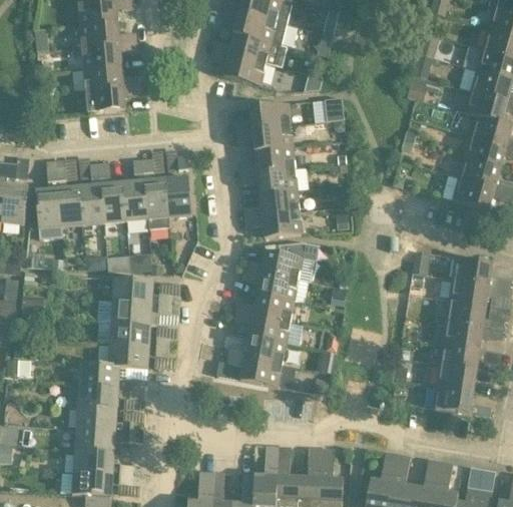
[(79,24),(117,20),(116,8),(132,7),(131,0),(90,0),(77,1),(79,24)]
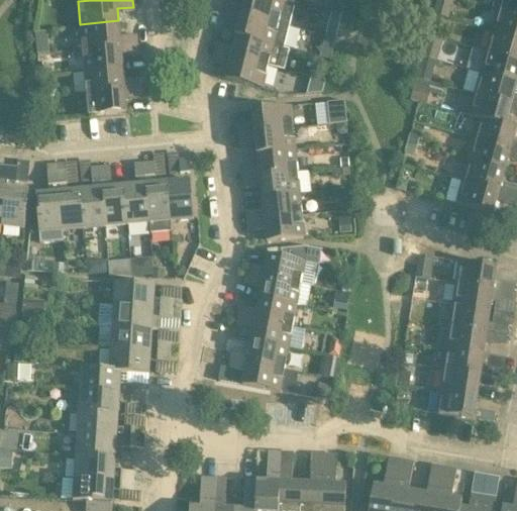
[(226,0),(225,6),(279,20),(288,22),(293,2),(287,0),(243,0),(243,1),(239,0),(226,0)]
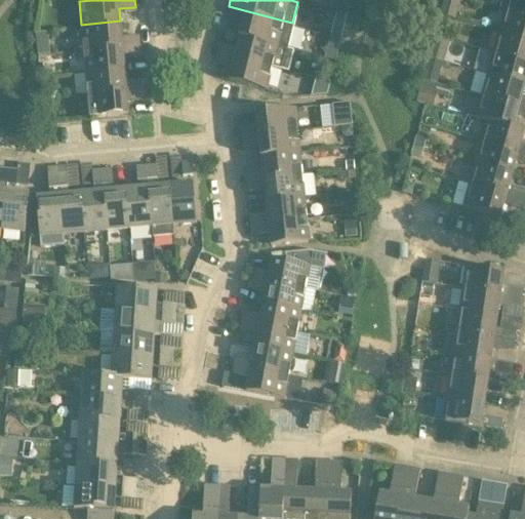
[(507,0),(506,6),(524,11),(524,0),(507,0)]
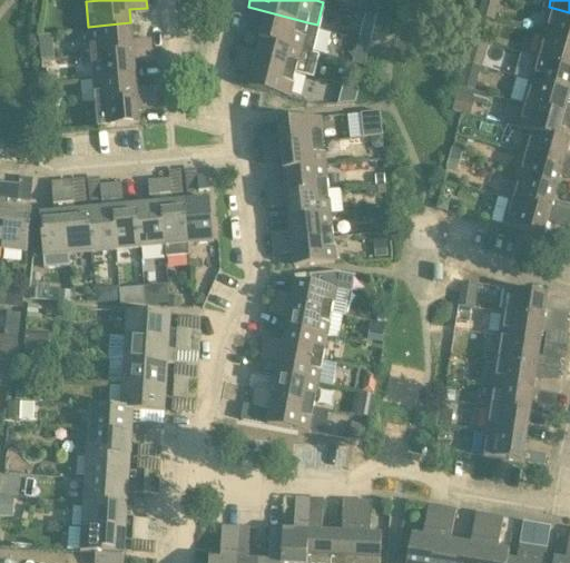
[(307,22),(248,7),(245,18),(263,22),(261,35),(301,46),(312,48),(317,25),(307,22)]
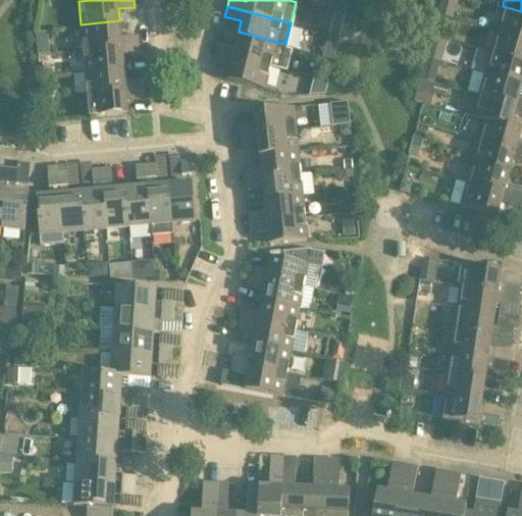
[(521,11),(503,6),(497,28),(521,34),(521,11)]
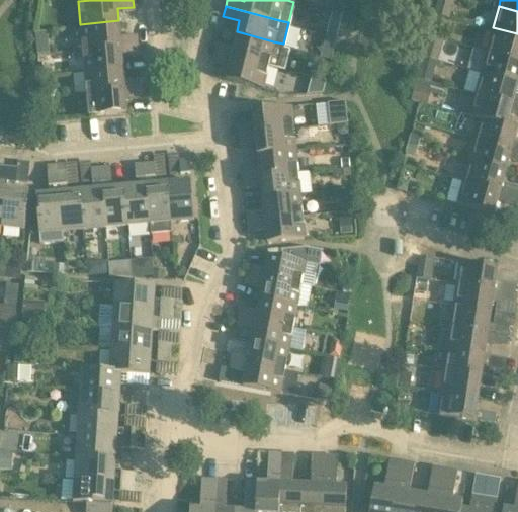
[(118,20),(80,24),(82,46),(137,40),(136,31),(119,32),(118,20)]
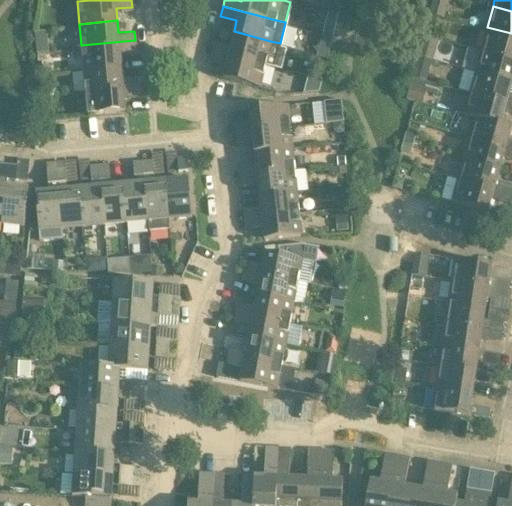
[(511,33),(487,27),(481,47),(511,55),(511,33)]
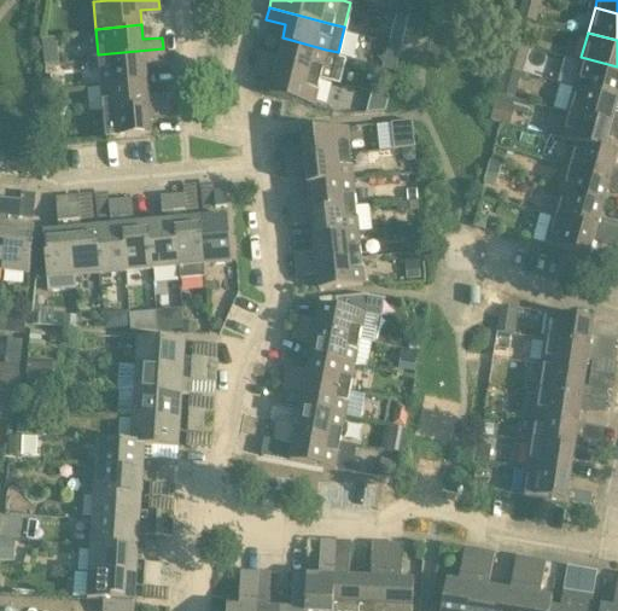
[(256,58),(320,75),(337,79),(343,53),(338,52),(326,50),(283,38),(279,52),(260,47),(256,58)]
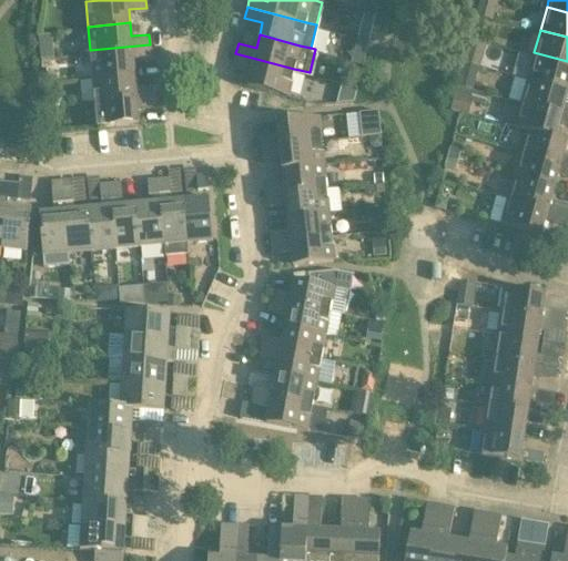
[(150,44),(90,50),(92,74),(134,70),(133,57),(160,54),(159,44),(150,44)]
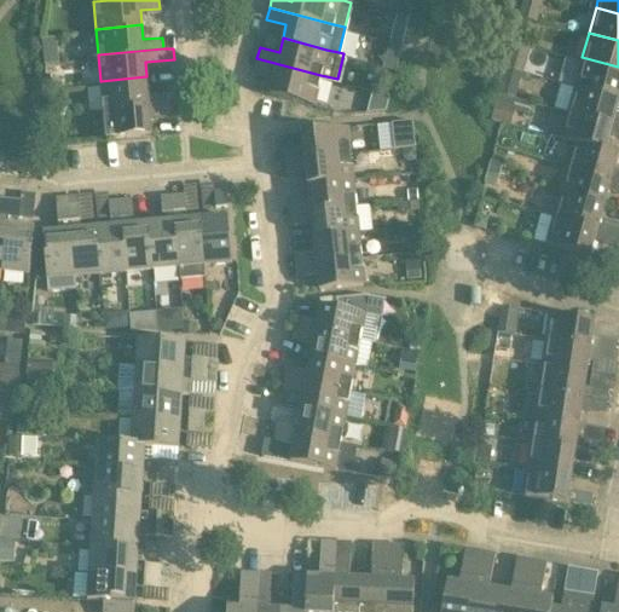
[(508,52),(505,63),(524,68),(526,57),(508,52)]
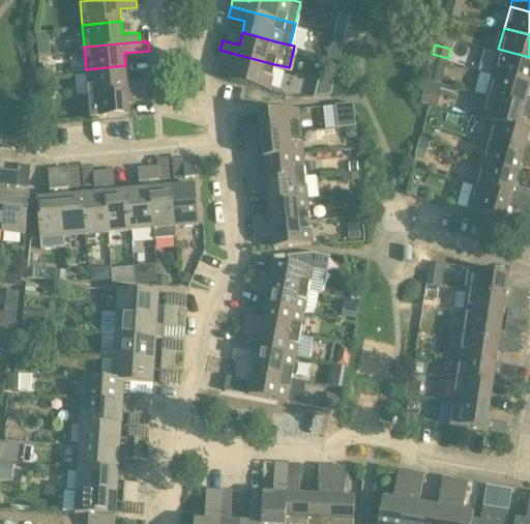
[(529,57),(498,49),(492,70),(529,81),(529,79),(529,57)]
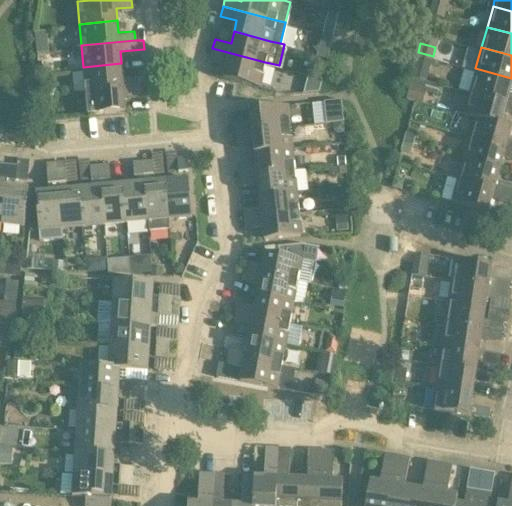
[(260,83),(265,62),(212,48),(210,58),(226,62),(223,74),(260,83)]
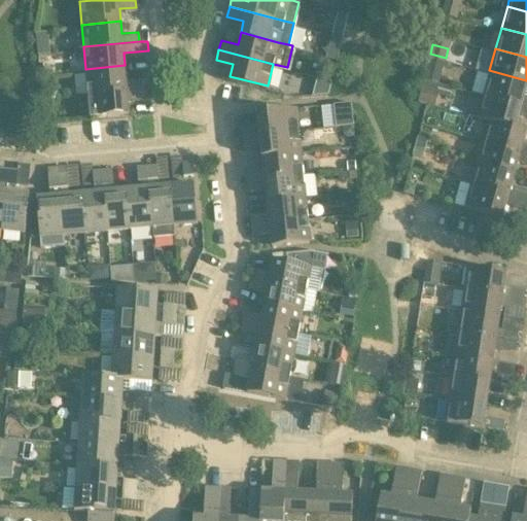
[(125,65),(85,69),(88,91),(151,85),(150,75),(126,77),(125,65)]
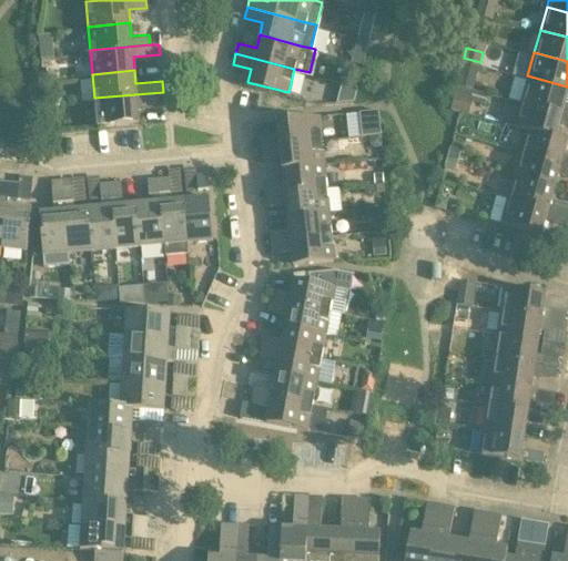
[(527,75),(520,99),(561,110),(567,87),(527,75)]
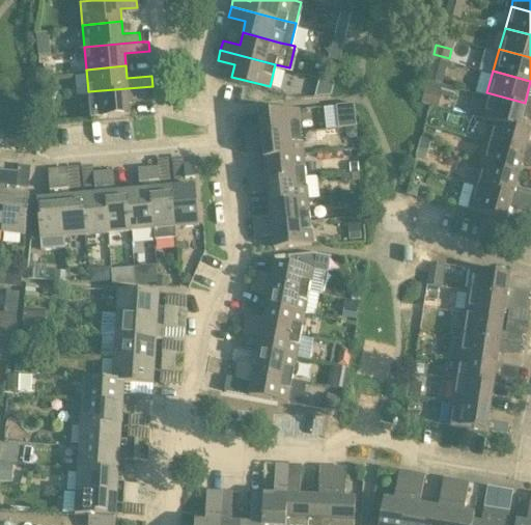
[(444,99),(446,79),(428,77),(426,97),(444,99)]
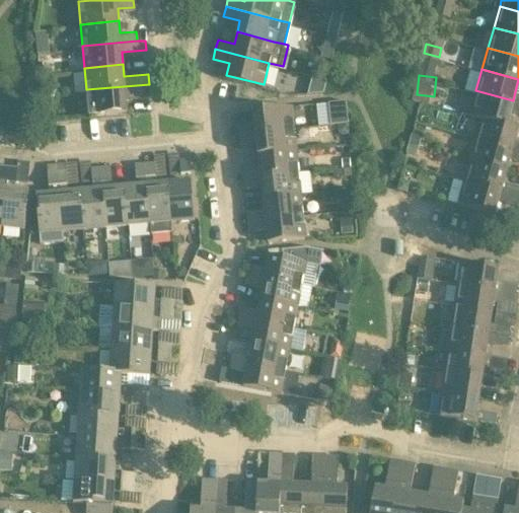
[(149,84),(86,89),(88,112),(126,108),(125,95),(150,93),(149,84)]
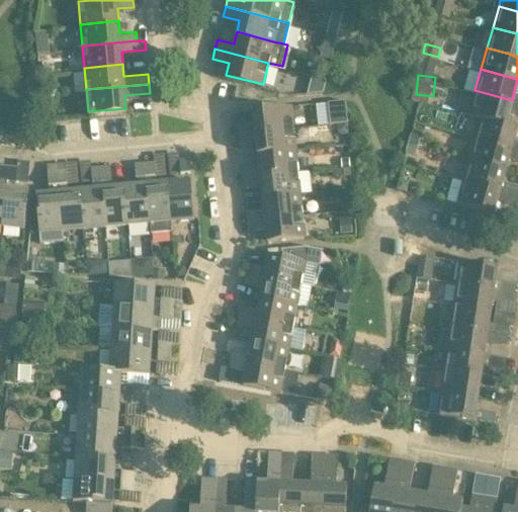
[(506,121),(506,120),(509,109),(512,100),(475,90),(468,111),(481,114),(506,121)]
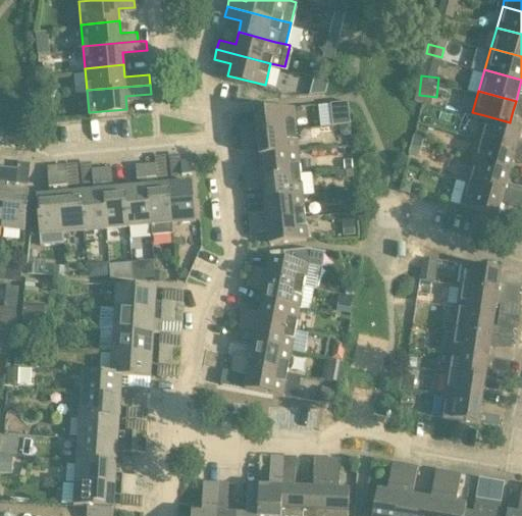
[(327,122),(345,120),(343,98),(325,100),(327,122)]
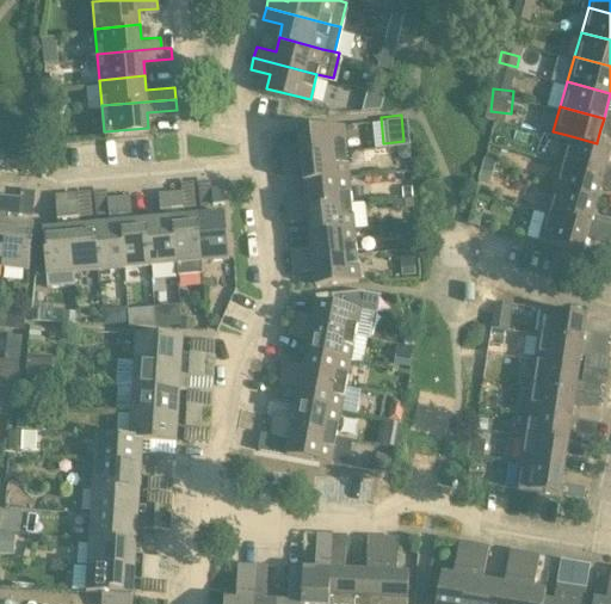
[(610,119),(610,121),(604,118),(600,129),(610,131),(610,119)]
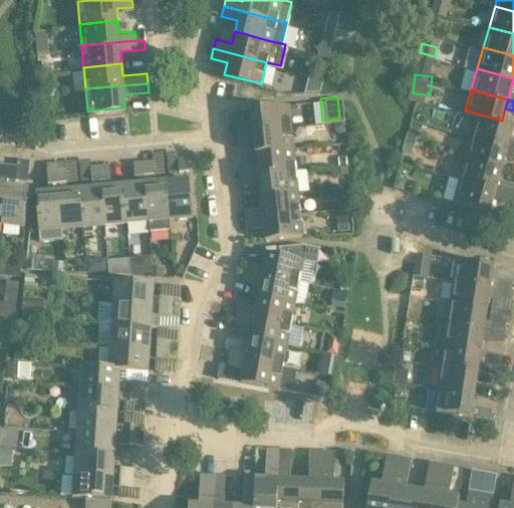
[(236,130),(290,123),(288,101),(250,105),(252,118),(235,119),(236,130)]
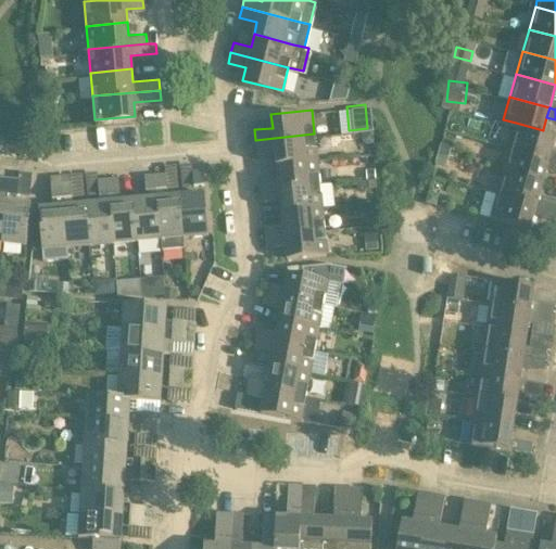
[(555,132),(543,129),(543,130),(516,123),(509,145),(548,156),(555,132)]
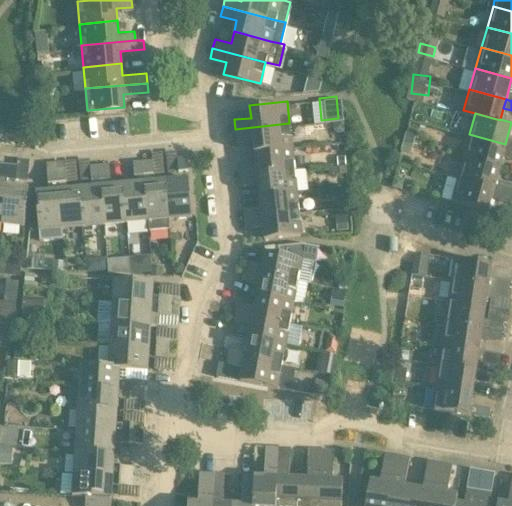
[(254,149),(292,145),(289,123),(235,129),(236,139),(253,137),(254,149)]
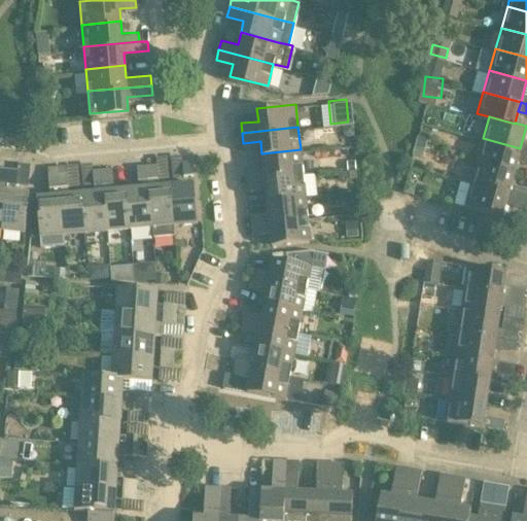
[(483,138),(477,159),(514,170),(520,148),(483,138)]
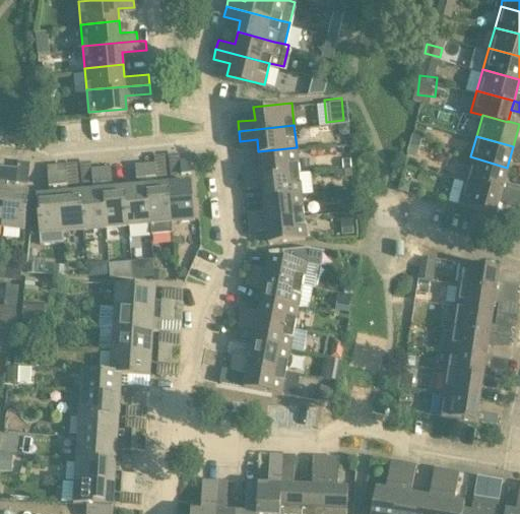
[(244,175),(299,169),(297,147),(258,151),(259,164),(243,165),(244,175)]
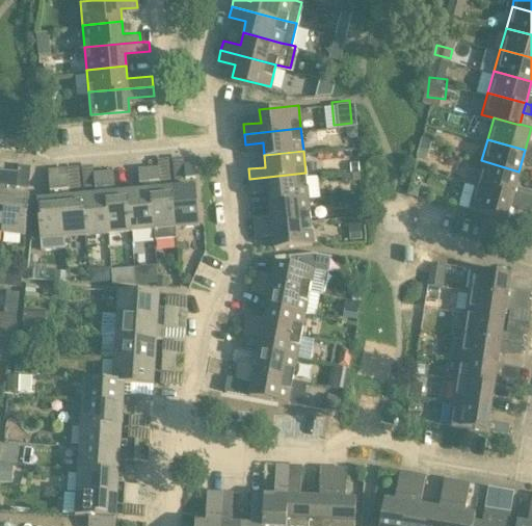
[(195,174),(194,166),(194,159),(184,159),(185,175),(195,174)]
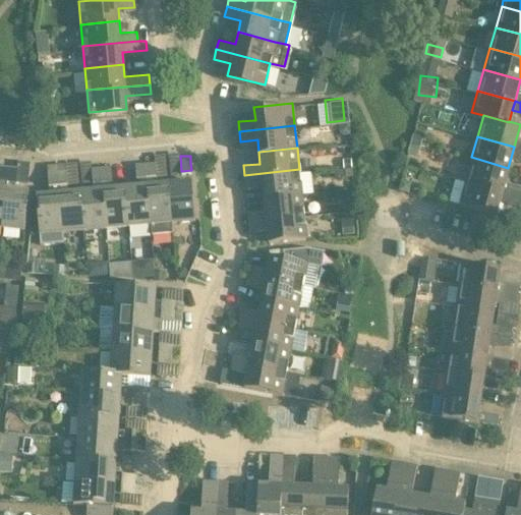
[(471,157),(465,178),(503,188),(508,168),(471,157)]
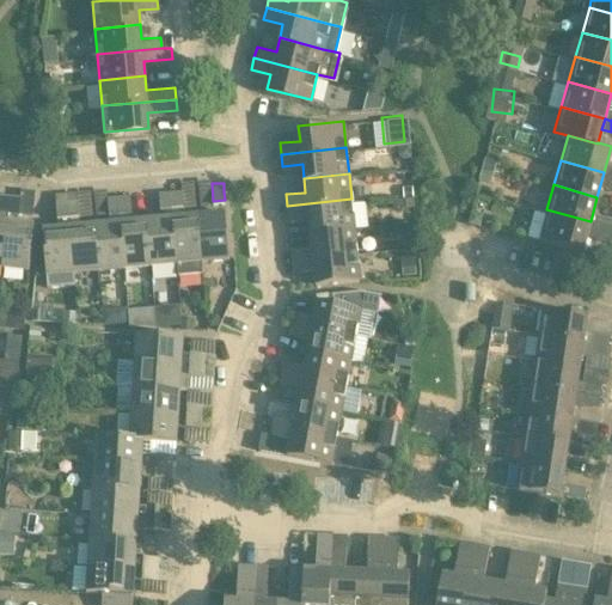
[(57,222),(68,221),(66,188),(55,189),(57,222)]
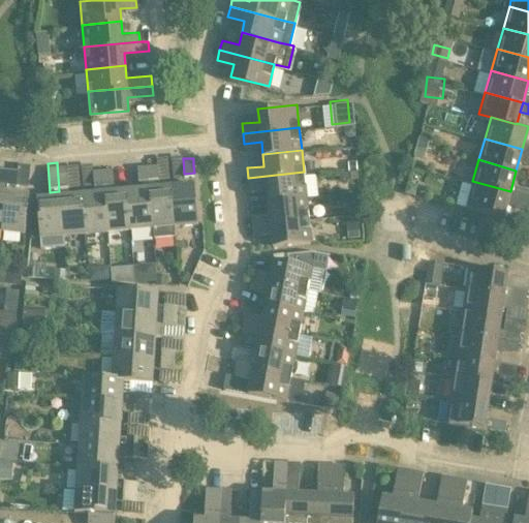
[(66,162),(57,162),(59,191),(69,191),(66,162)]
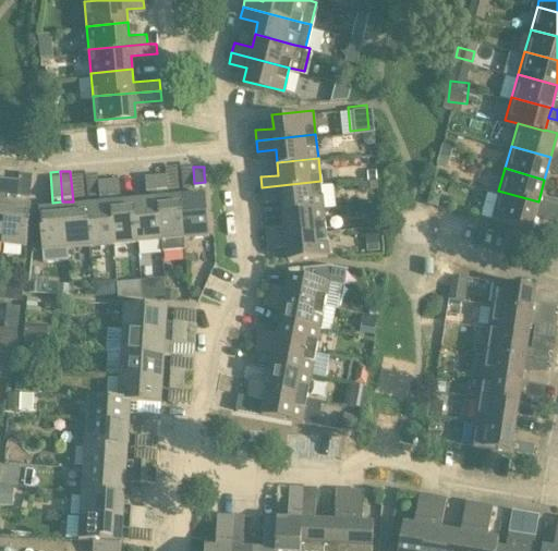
[(156,194),(160,235),(161,247),(184,245),(183,233),(180,192),(167,193),(165,171),(155,172),(156,194)]
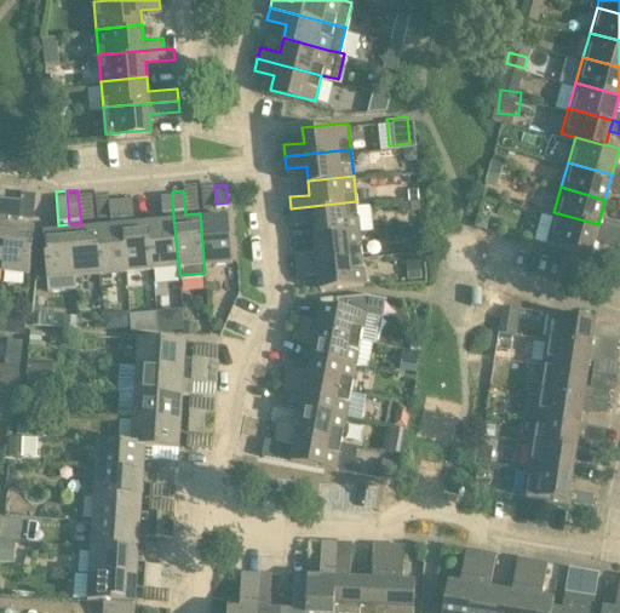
[(173,216),(172,192),(160,193),(162,216),(148,218),(151,264),(178,262),(173,216)]
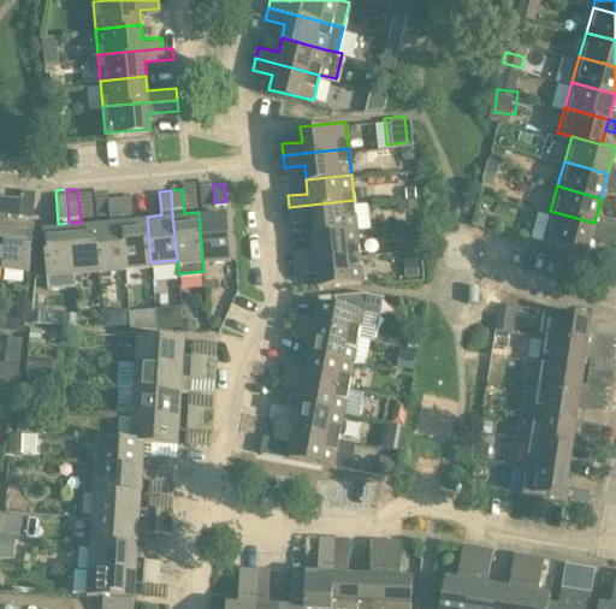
[(150,262),(147,217),(132,218),(130,194),(119,195),(125,265),(150,262)]
